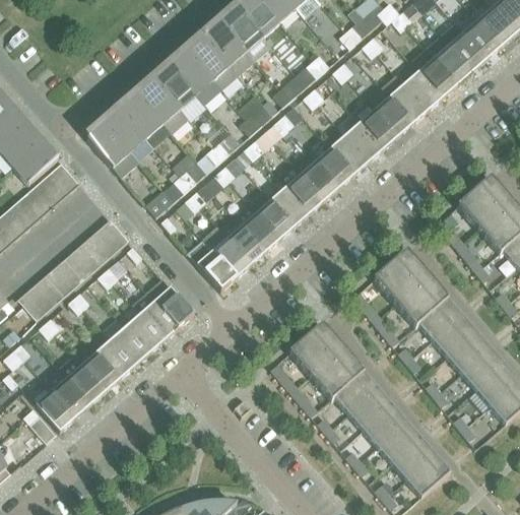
[(245,0),(237,7),(262,37),(278,22),(258,0),(245,0)]
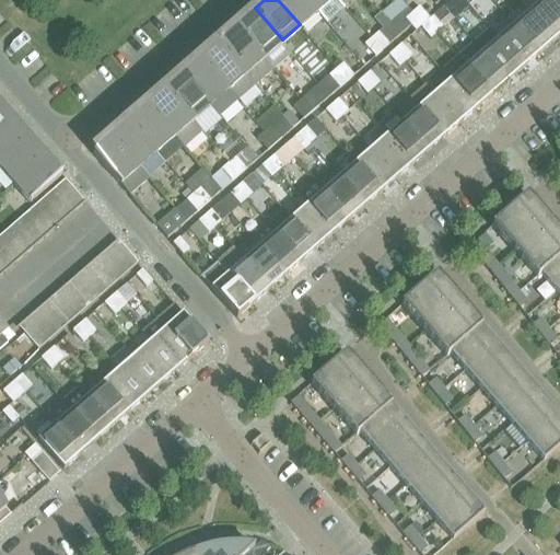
[(278,0),(300,24),(318,9),(311,0),(278,0)]
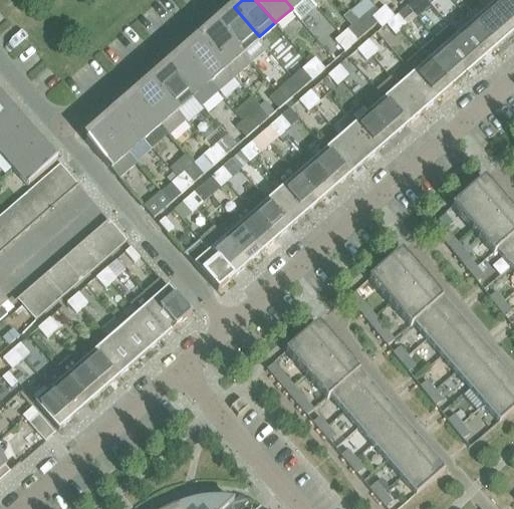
[(285,0),(292,8),(300,18),(317,3),(314,0),(285,0)]
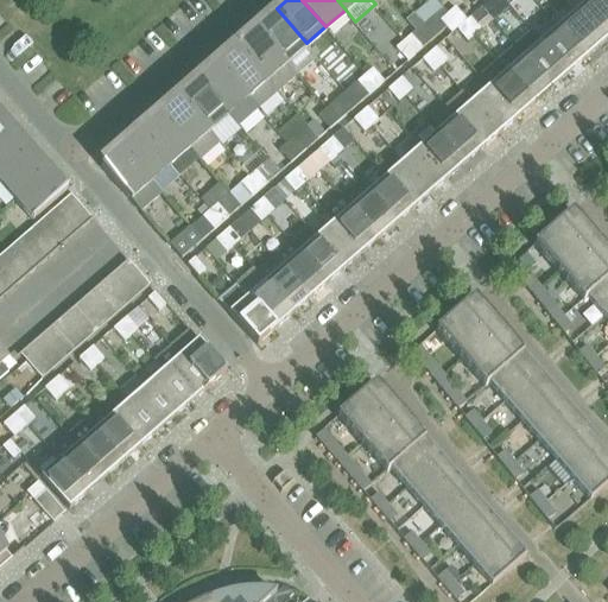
[(428,0),(416,11),(425,20),(436,33),(447,24),(441,18),(449,11),(442,2),(439,0),(428,0)]
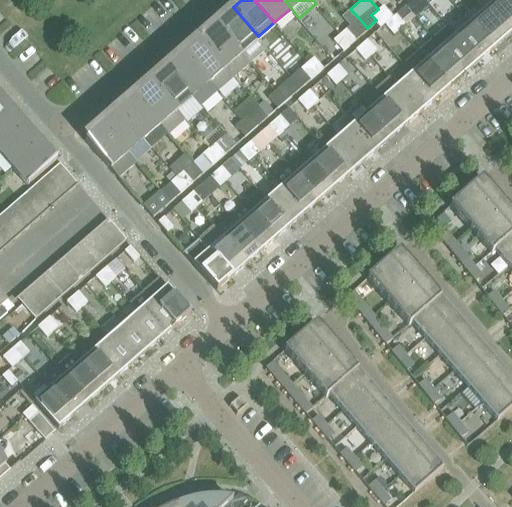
[(408,0),(405,3),(414,14),(423,6),(429,1),(428,0),(408,0)]
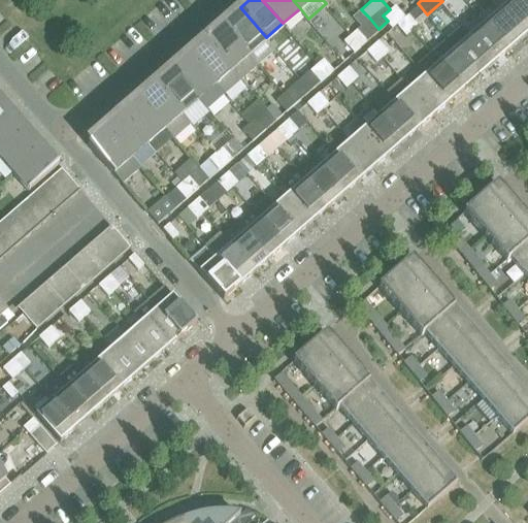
[(527,9),(519,0),(506,0),(499,6),(524,34),(527,30),(527,9)]
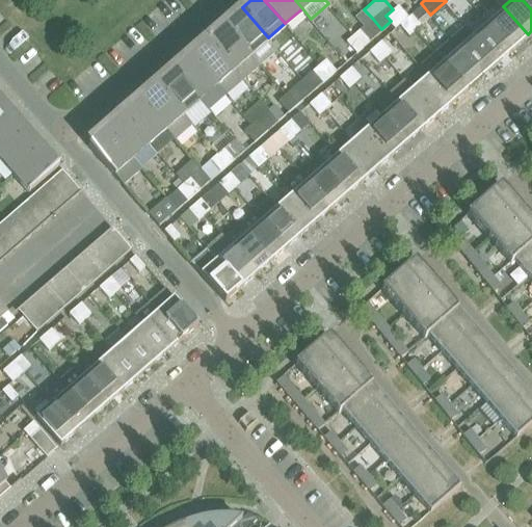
[(523,0),(531,9),(531,0),(523,0)]
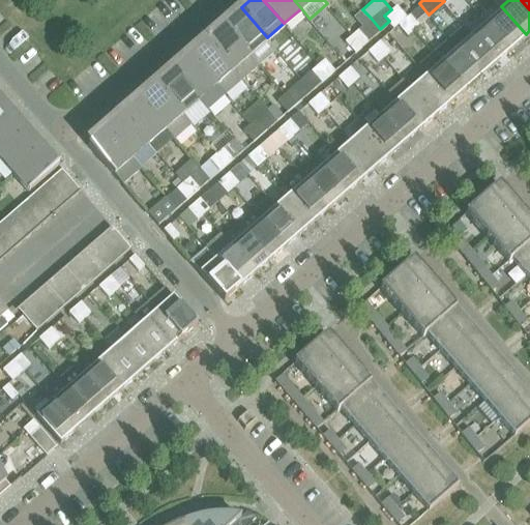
[(398,3),(391,9),(401,21),(405,18),(408,15),(398,3)]
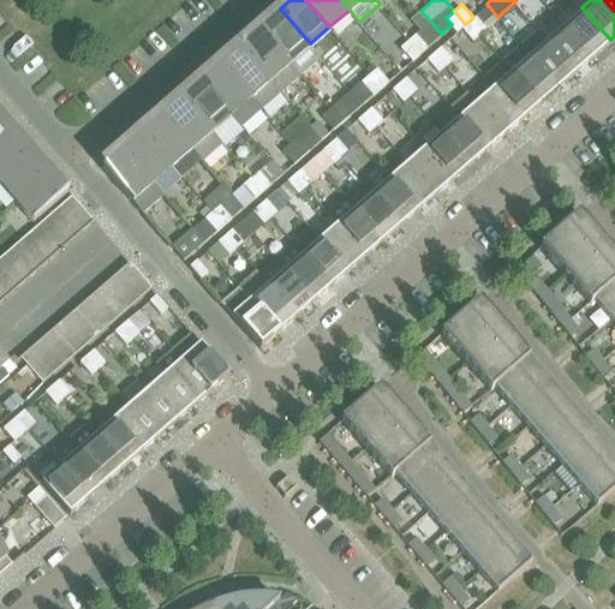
[(581,7),(565,23),(592,55),(610,40),(581,7)]
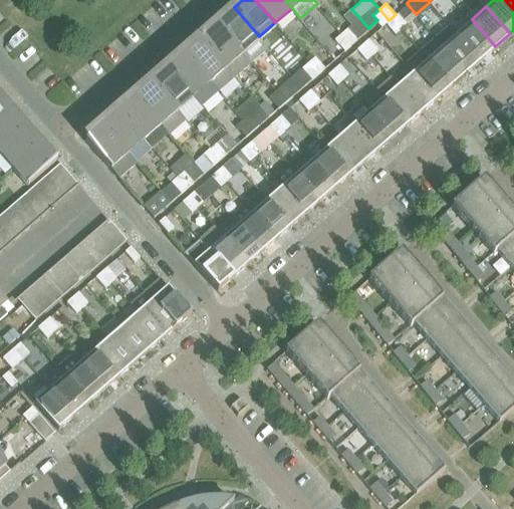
[(234,7),(218,21),(251,60),(268,46),(259,36),(234,7)]
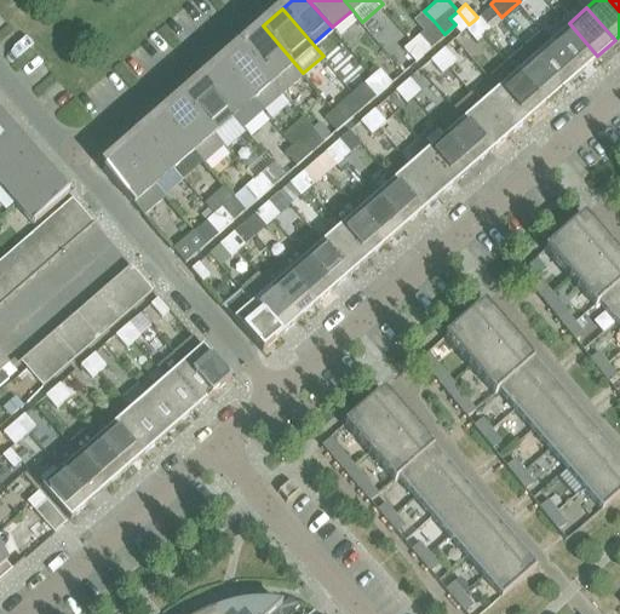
[(461,30),(465,28),(469,24),(458,11),(449,18),(455,24),(461,30)]
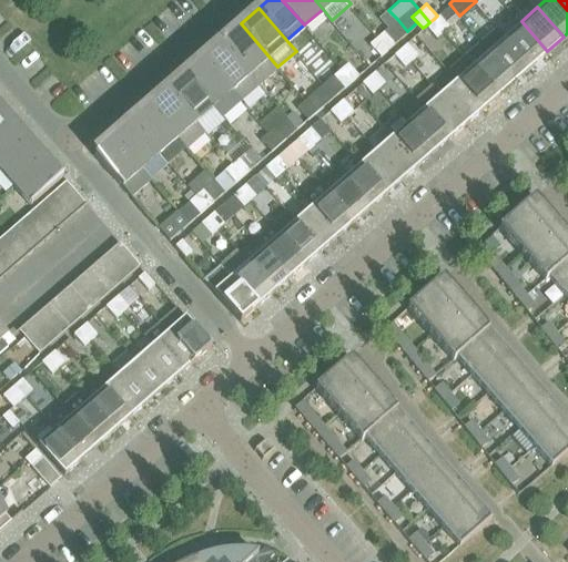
[(440,12),(437,16),(434,19),(444,30),(450,24),(440,12)]
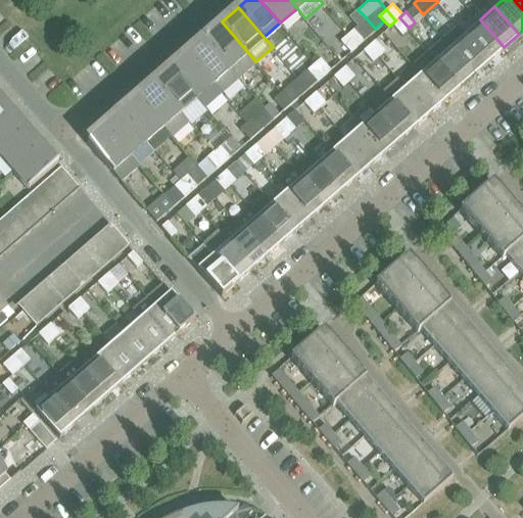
[(366,17),(354,28),(364,38),(375,29),(366,17)]
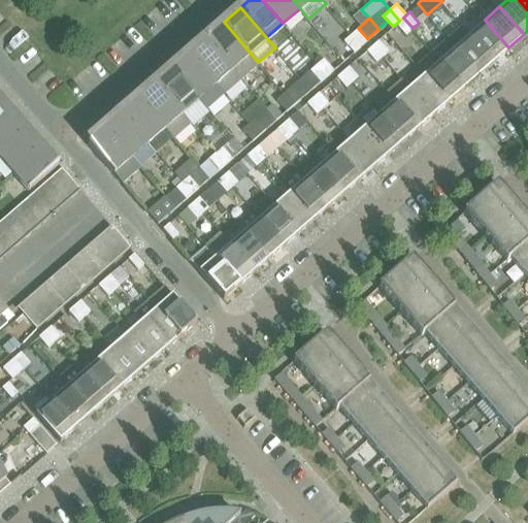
[(399,21),(396,24),(405,34),(413,28),(403,18),(399,21)]
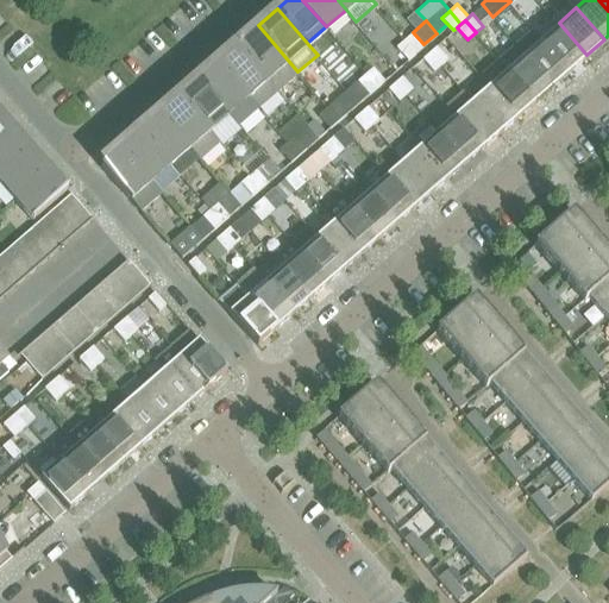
[(559,23),(541,37),(570,69),(586,55),(559,23)]
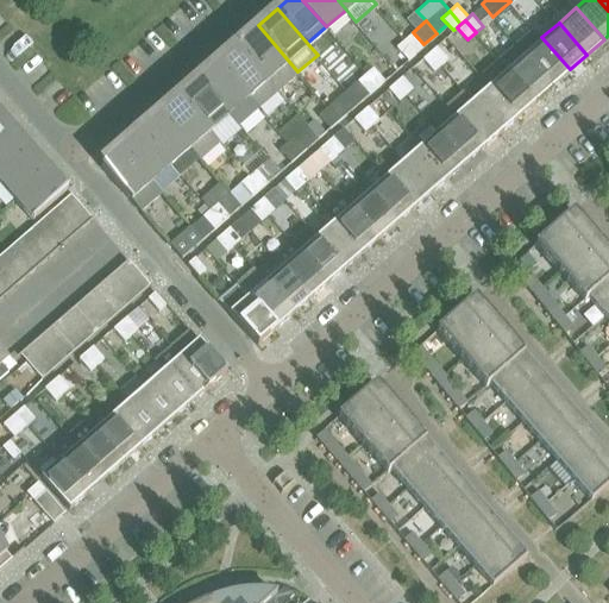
[(258,25),(238,43),(278,89),(297,71),(258,25)]
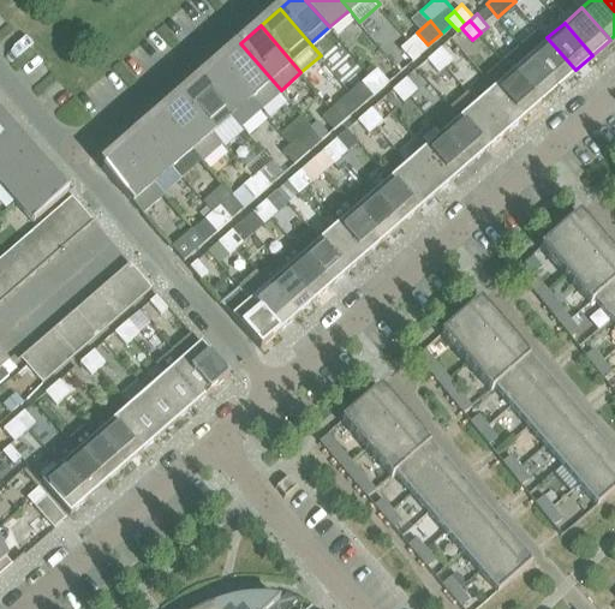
[(538,28),(520,43),(557,85),(575,70),(547,37),(538,28)]
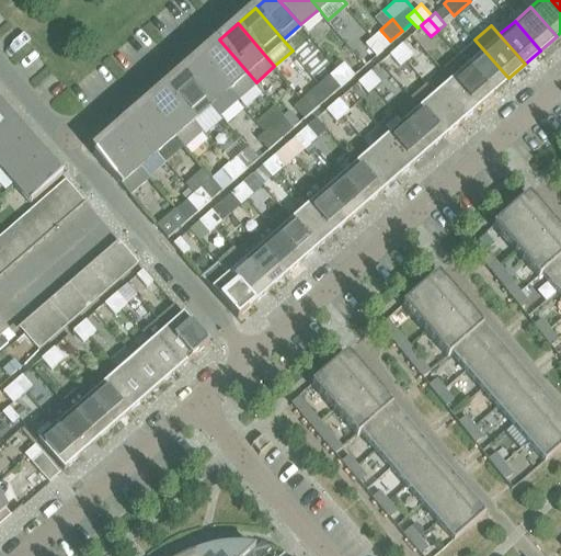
[(380,30),(374,35),(384,47),(390,41),(380,30)]
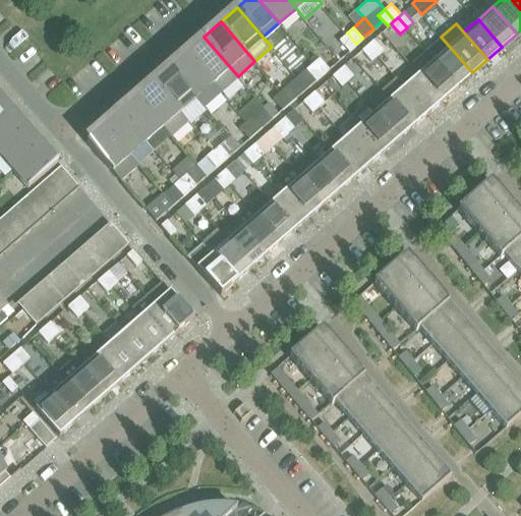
[(356,44),(347,33),(340,39),(349,49),(356,44)]
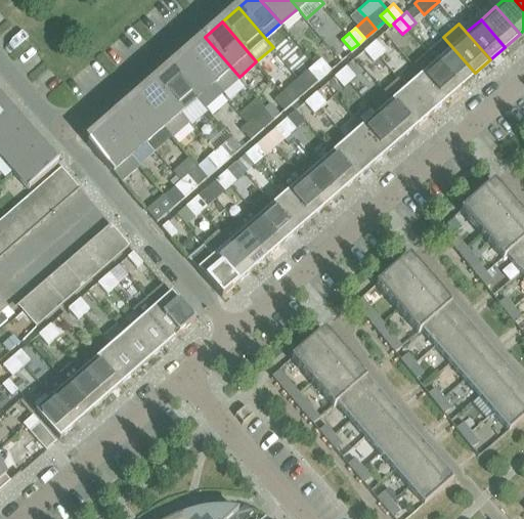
[(205,37),(188,51),(214,81),(222,91),(239,77),(205,37)]
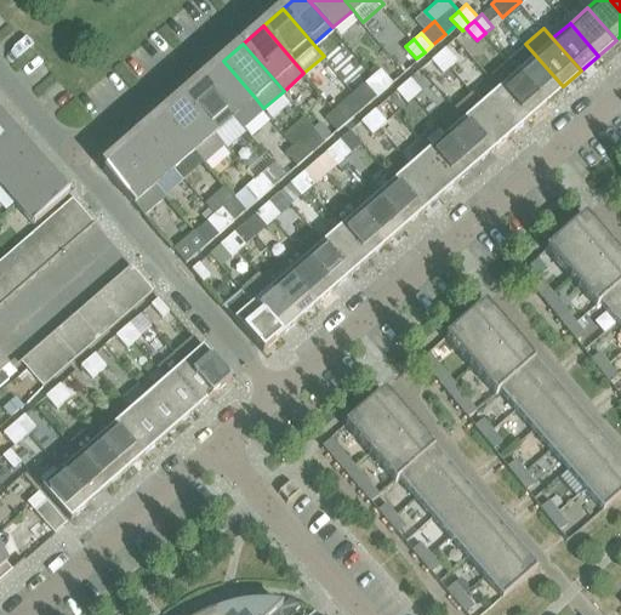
[(525,44),(508,60),(545,102),(563,86),(525,44)]
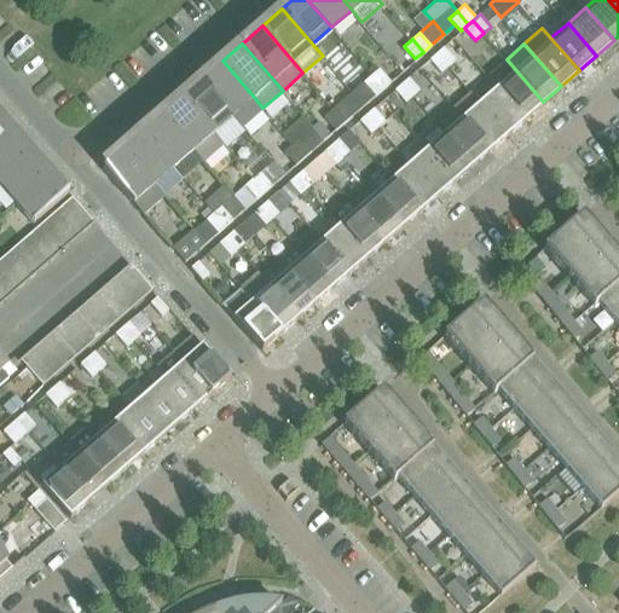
[(444,45),(438,51),(449,63),(456,57),(444,45)]
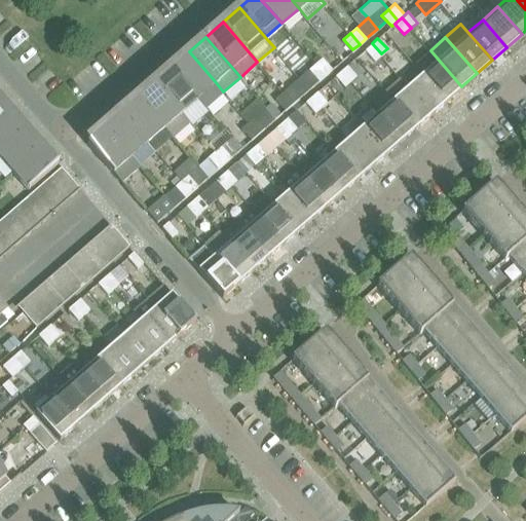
[(381,53),(372,43),(366,48),(375,60),(381,53)]
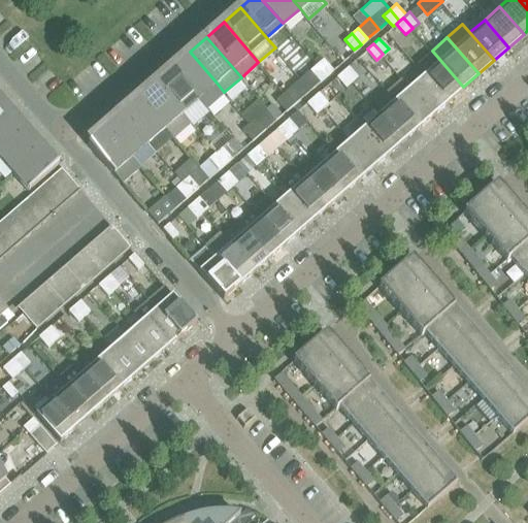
[(417,63),(424,72),(449,100),(463,87),(432,51),(417,63)]
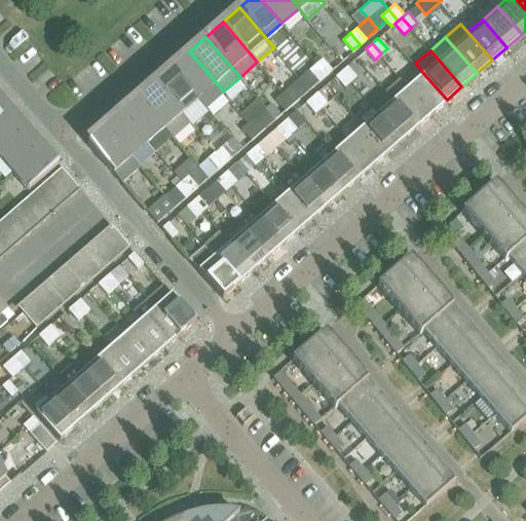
[(189,51),(172,67),(197,97),(215,81),(189,51)]
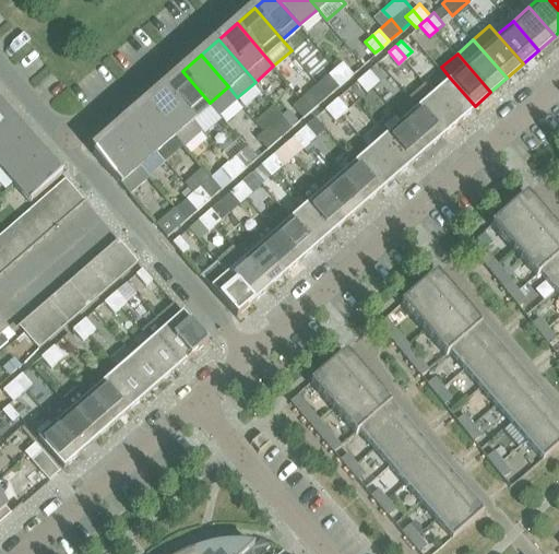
[(343,60),(336,67),(346,78),(354,72),(343,60)]
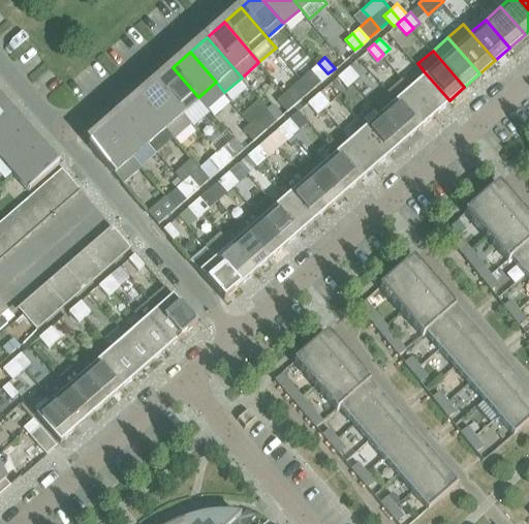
[(311,68),(302,78),(311,88),(328,73),(318,63),(311,68)]
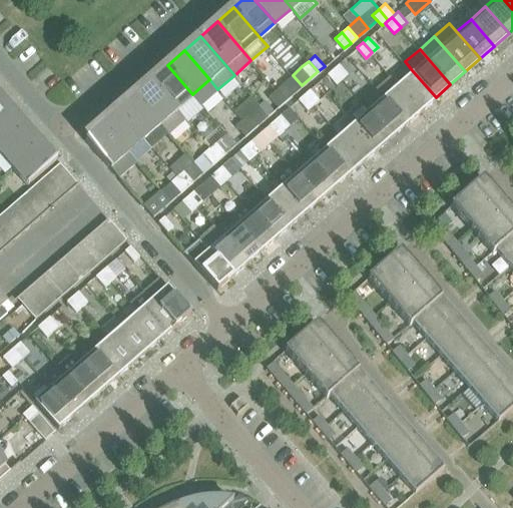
[(339,62),(334,67),(343,78),(349,72),(339,62)]
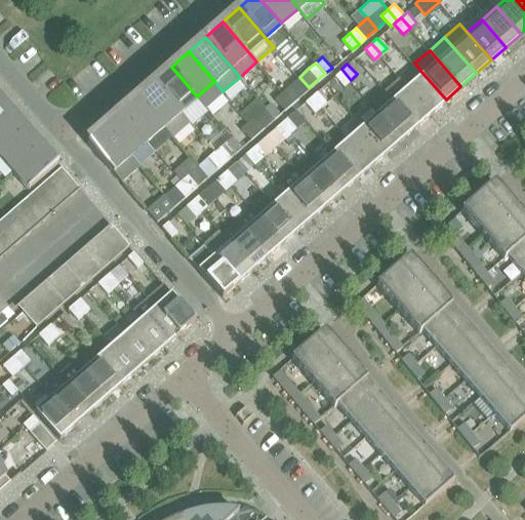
[(171,67),(155,81),(180,111),(197,96),(171,67)]
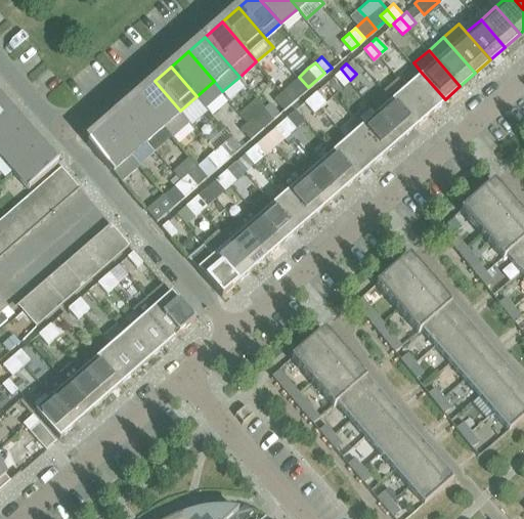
[(350,80),(341,69),(335,74),(344,85),(350,80)]
